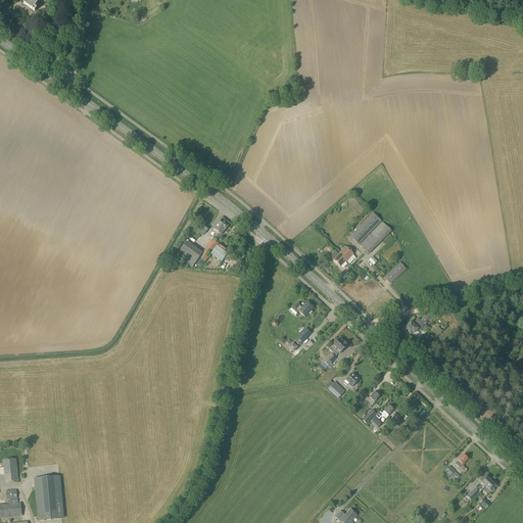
[(35,11),(37,8),(35,7),(39,0),(25,0),(24,3),(35,11)]
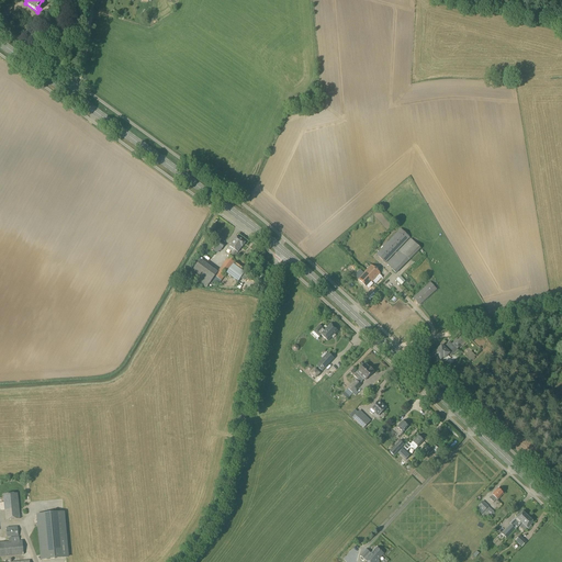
[(384,263),(409,238),(400,229),(375,255),(384,263)]
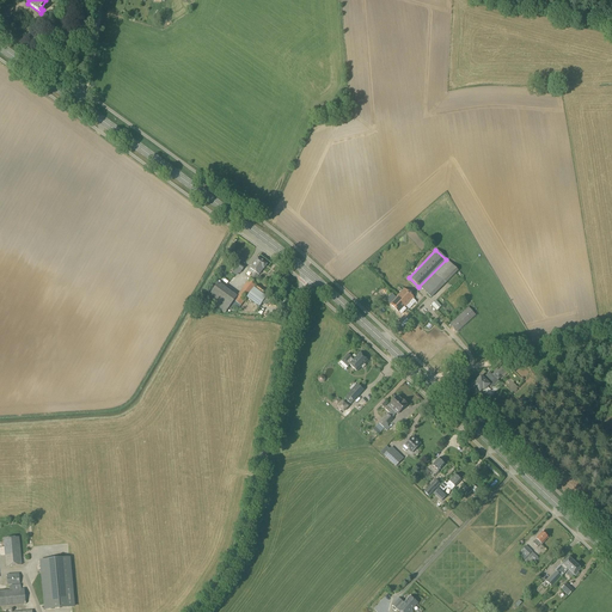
[(263,269),(267,264),(257,257),(254,262),(255,262),(250,269),(248,271),(252,275),(251,277),(255,280),(258,275),(263,269)]
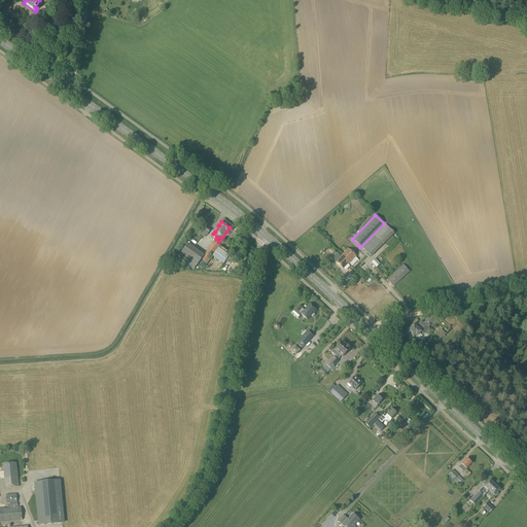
[(370,255),(392,232),(385,224),(361,247),(370,255)]
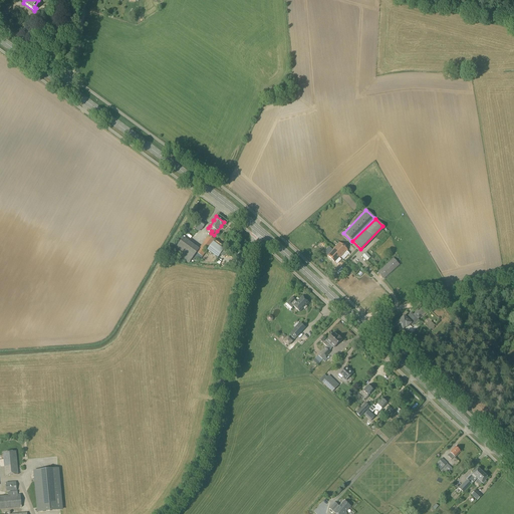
[(201,230),(205,224),(201,221),(195,229),(199,232),(200,229),(201,230)]
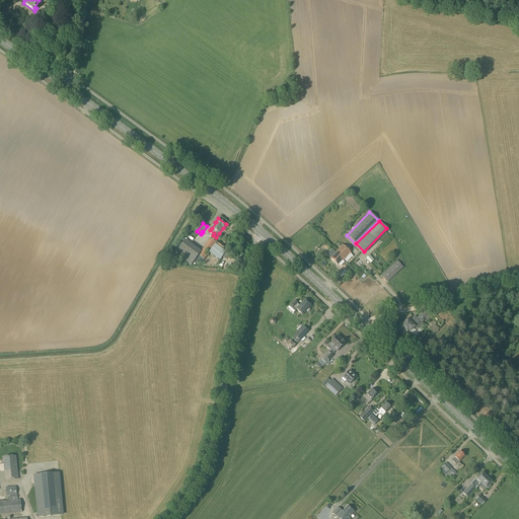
[(216,244),(215,244),(217,241),(212,237),(201,251),(186,240),(184,240),(182,238),(173,250),(176,252),(174,254),(191,266),(196,260),(201,264),(209,252),(219,261),(226,251),(222,249),(225,246),(218,241),(216,244)]
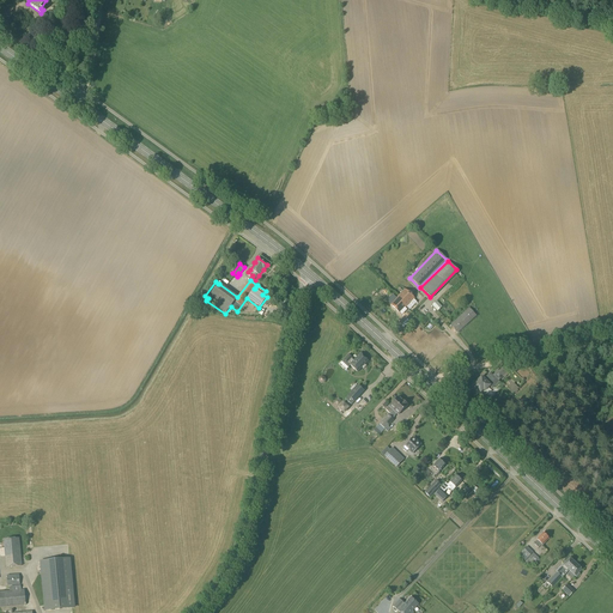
[(414,298),(405,290),(398,296),(396,298),(396,299),(390,305),(399,313),(405,307),(406,308),(414,298)]
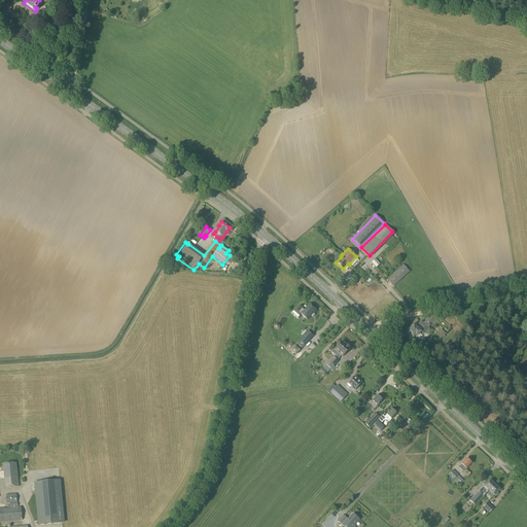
[(376,268),(380,264),(375,258),(372,262),(376,268)]
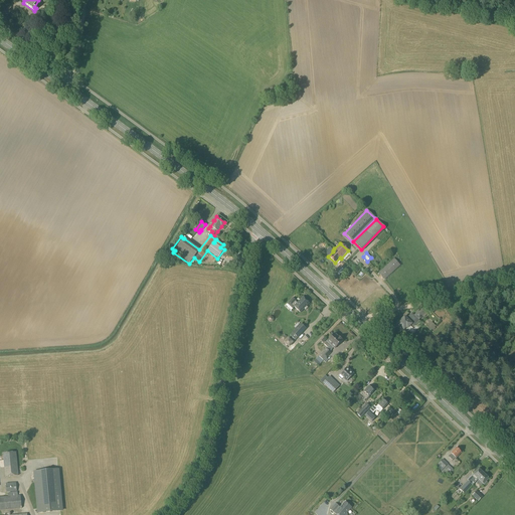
[(384,280),(400,266),(393,259),(378,274),(384,280)]
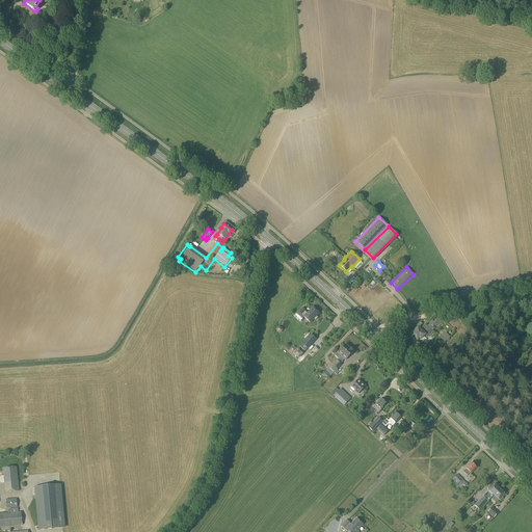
[(316,316),(318,313),(313,308),(307,313),(304,312),(306,311),(302,308),(296,314),(301,319),(304,317),(310,322),(313,319),(315,320),(318,318),(316,316)]
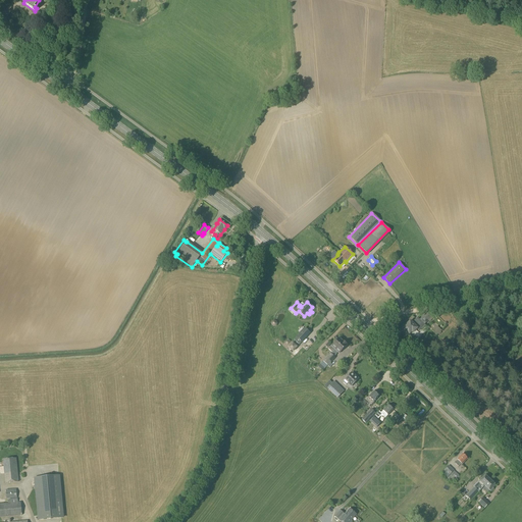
[(435,309),(431,313),(433,315),(436,318),(440,315),(435,309)]
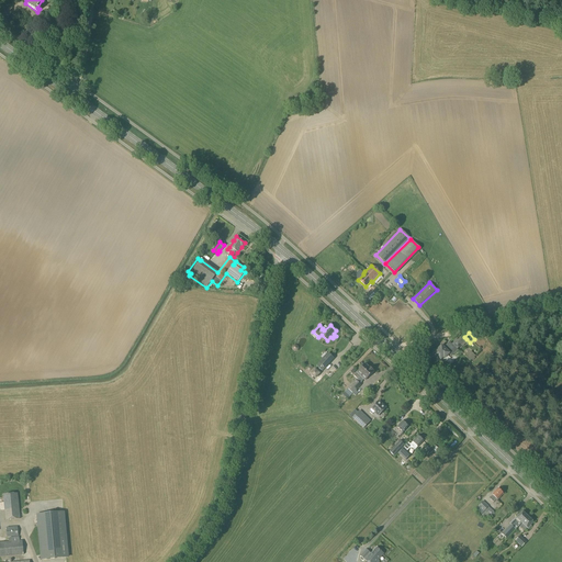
[(457,349),(467,339),(461,334),(451,344),(457,349)]
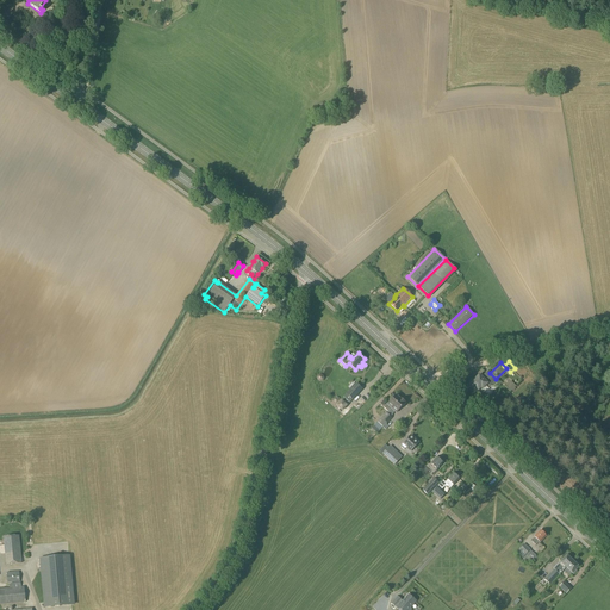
[(491,387),(497,381),(487,372),(481,378),(479,375),(471,384),(478,391),(480,387),(483,388),(486,384),(491,387)]
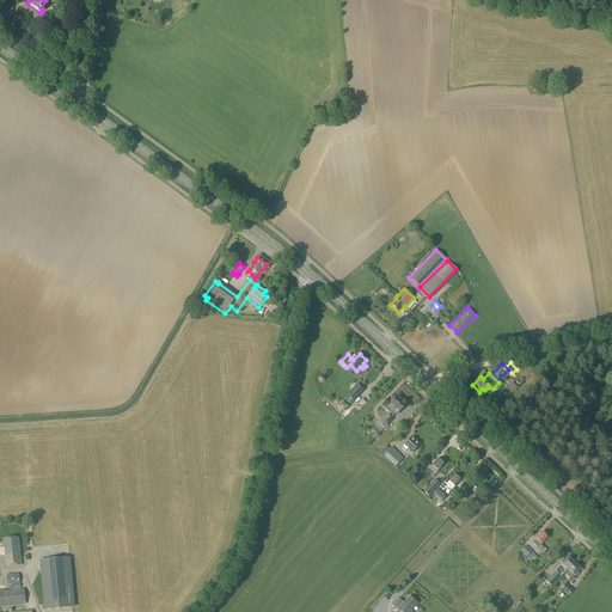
[(513,392),(516,387),(508,379),(503,384),(513,392)]
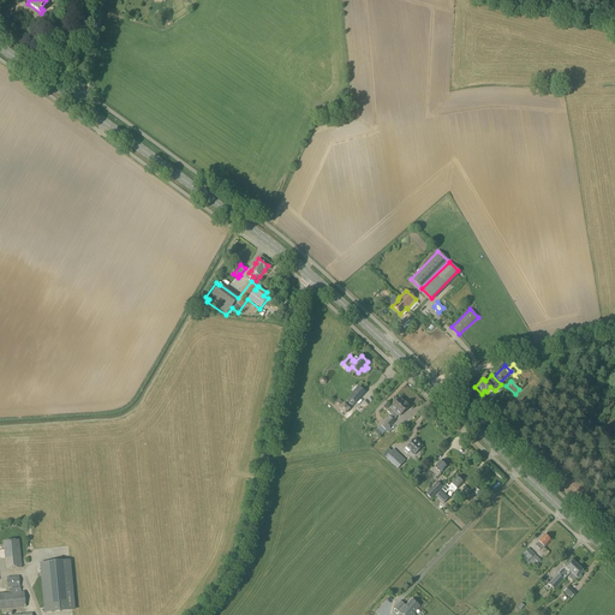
[(352,406),(365,393),(359,387),(346,400),(352,406)]
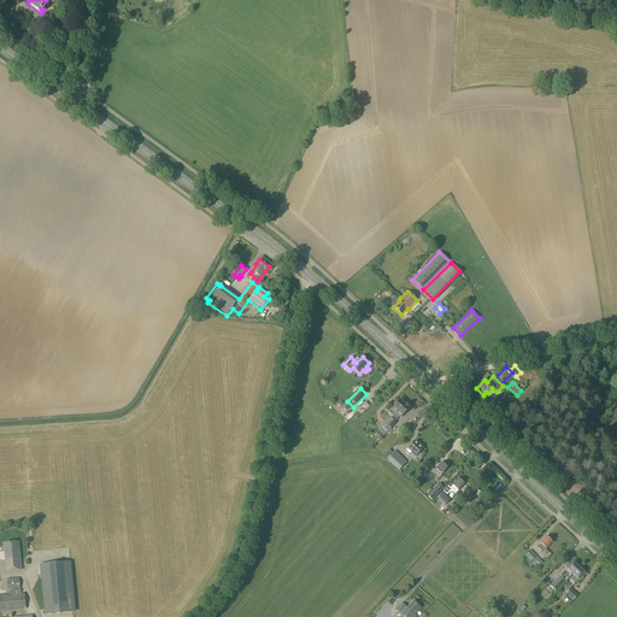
[(401,418),(410,407),(410,406),(407,404),(406,404),(401,399),(392,409),(393,410),(397,413),(401,418)]
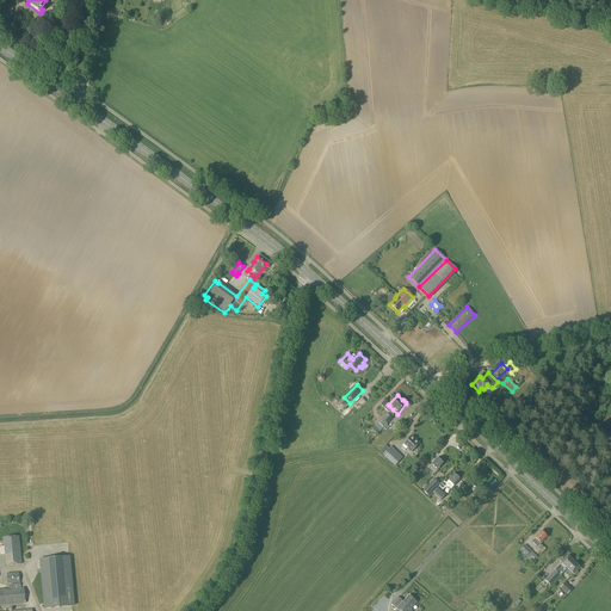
[(343,413),(347,406),(341,401),(337,407),(343,413)]
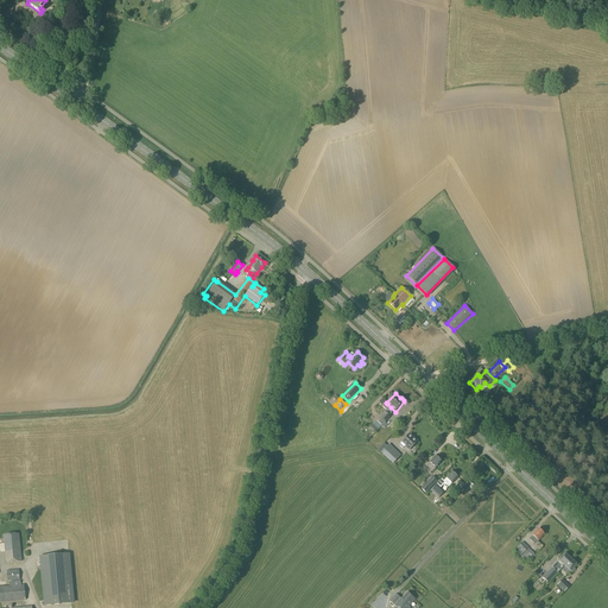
[(381,426),(391,417),(385,411),(375,420),(381,426)]
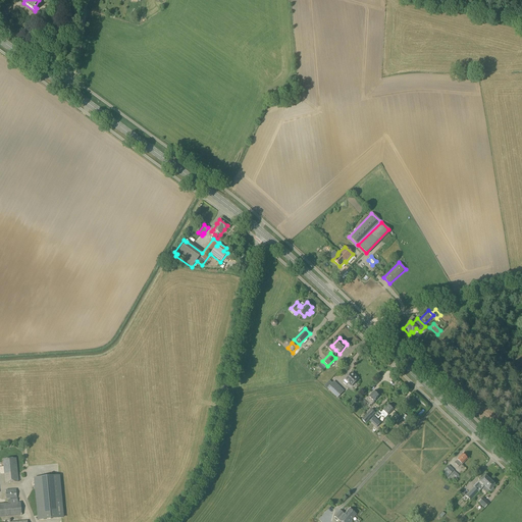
[(351,386),(357,379),(351,373),(343,382),(346,384),(347,383),(351,386)]
